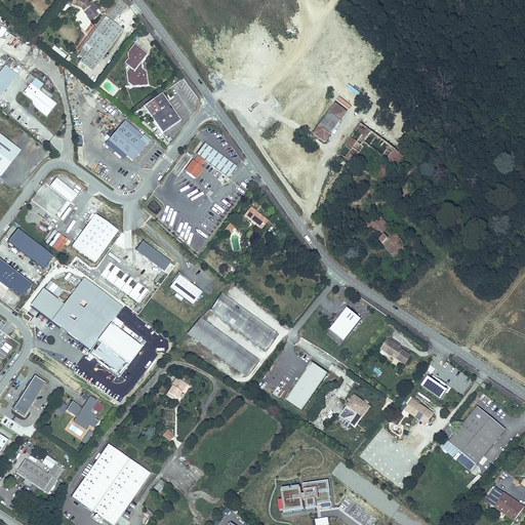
[(72,0),(71,3),(75,5),(74,7),(80,10),(82,12),(83,12),(90,23),(99,16),(98,15),(95,11),(97,9),(98,9),(93,4),(91,5),(87,0),(86,0),(72,0)]
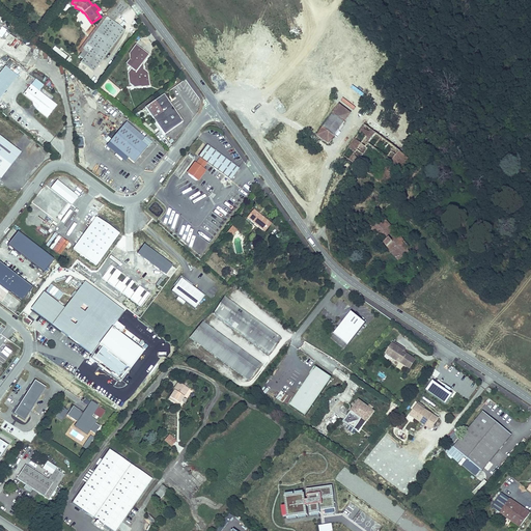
[(106,18),(82,49),(83,50),(79,57),(82,59),(79,63),(92,74),(124,31),(106,18)]
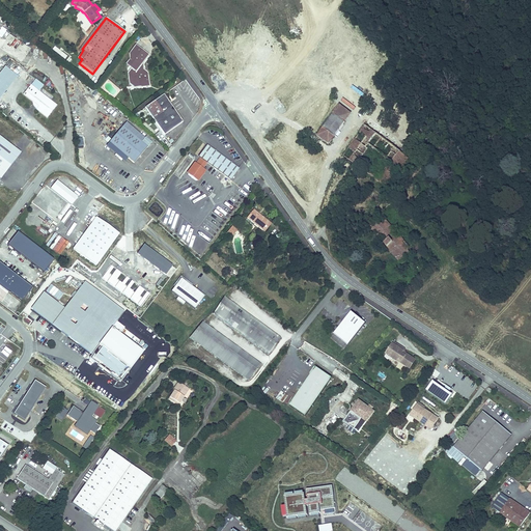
[(2,36),(14,44),(17,38),(6,31),(2,36)]
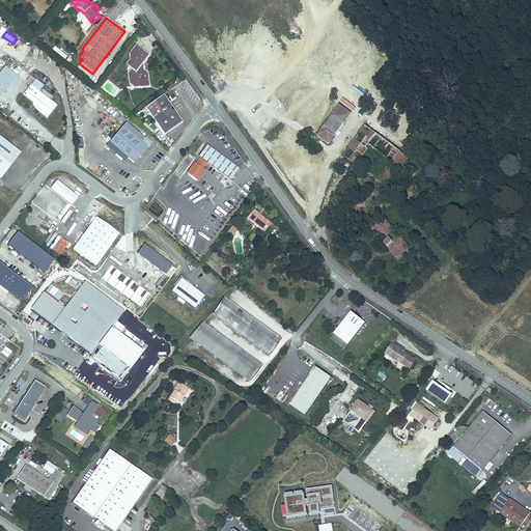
[(130,70),(127,74),(128,84),(134,89),(149,87),(147,74),(143,71),(142,63),(148,56),(135,46),(128,56),(128,61),(124,65),(130,70)]
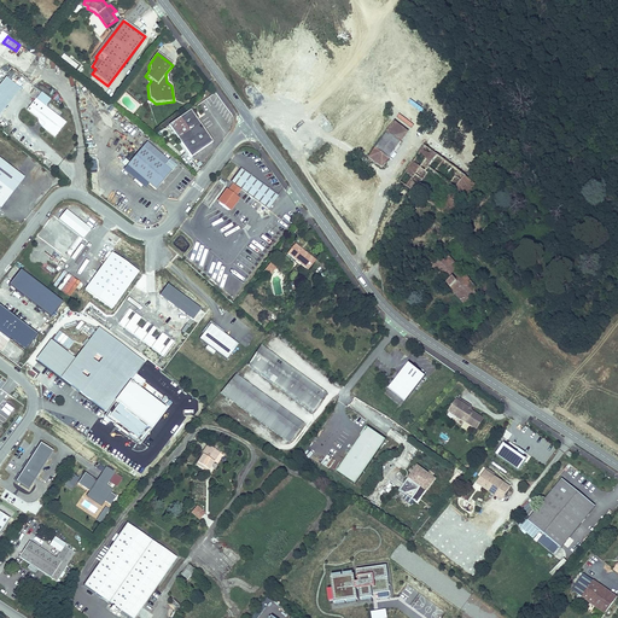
[(64,54),(60,57),(75,68),(77,65),(64,54)]
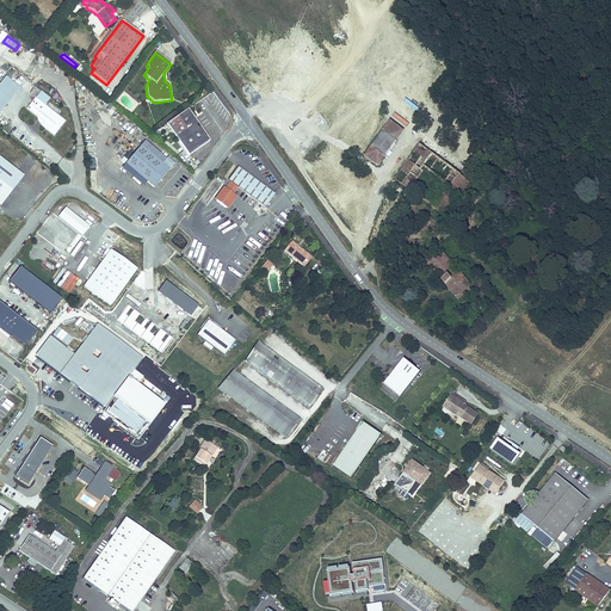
[(0,111),(20,87),(6,76),(0,84),(0,111)]
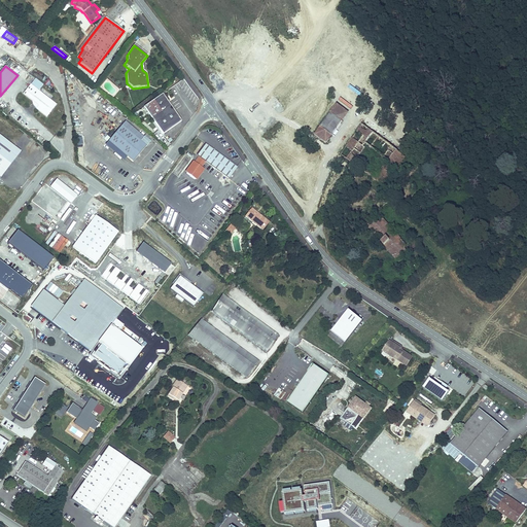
[(35,78),(30,84),(38,91),(43,84),(35,78)]
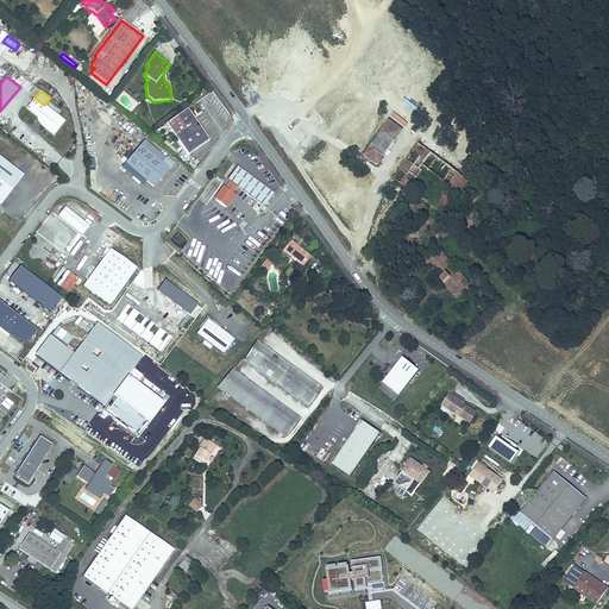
[(35,98),(26,108),(37,117),(44,123),(42,126),(55,136),(66,120),(44,105),(35,98)]
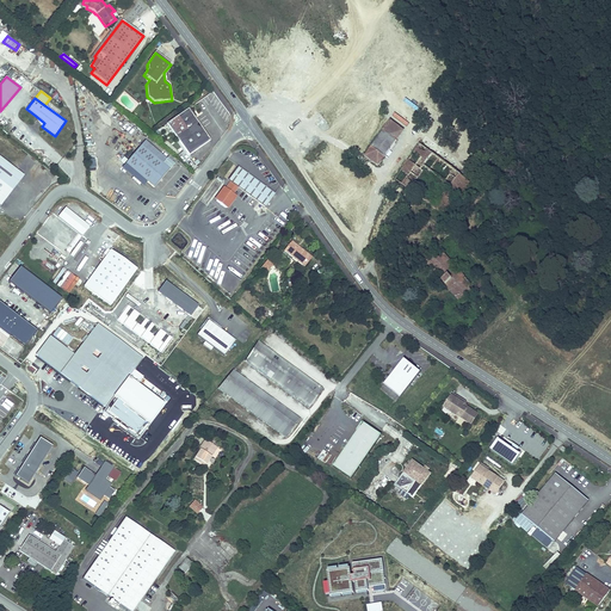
[(210,141),(189,110),(167,124),(189,155),(210,141)]
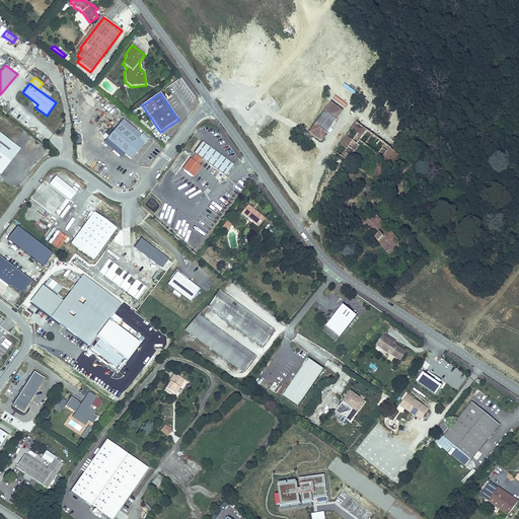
[(344,109),(332,101),(310,132),(321,140),(344,109)]
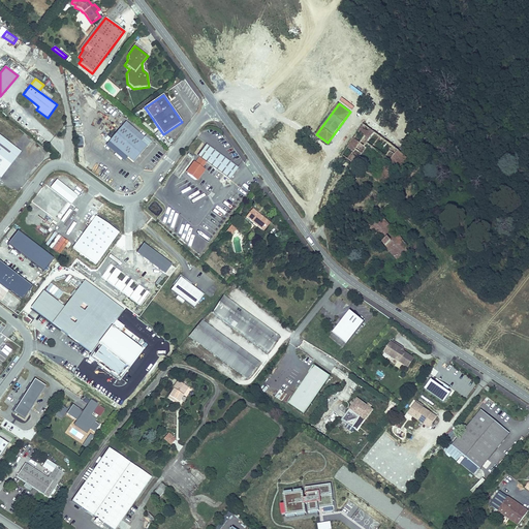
[(126,122),(123,126),(141,142),(145,137),(126,122)]
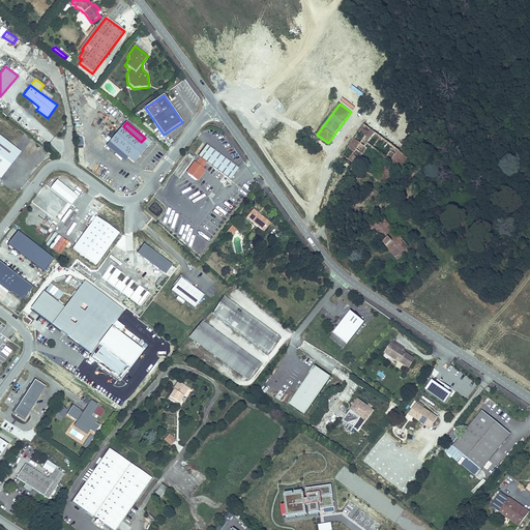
[(364,143),(378,153),(386,142),(363,124),(341,155),(354,165),(365,148),(362,146),(364,143)]
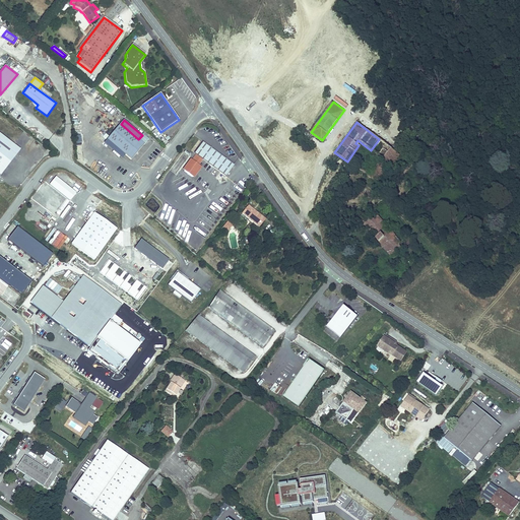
[(138,139),(121,124),(108,139),(126,154),(131,159),(144,144),(138,139)]
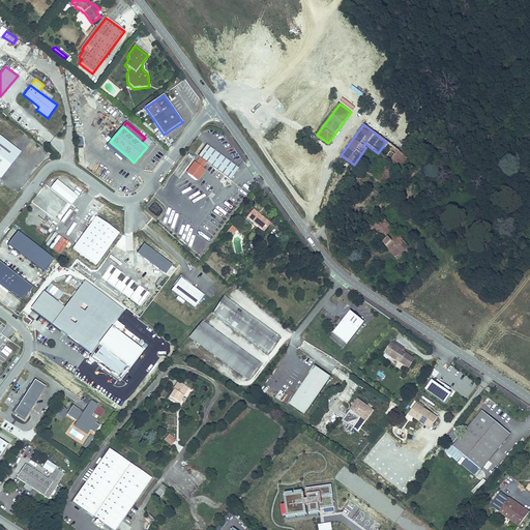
[(21,152),(0,136),(0,178),(0,179),(21,152)]
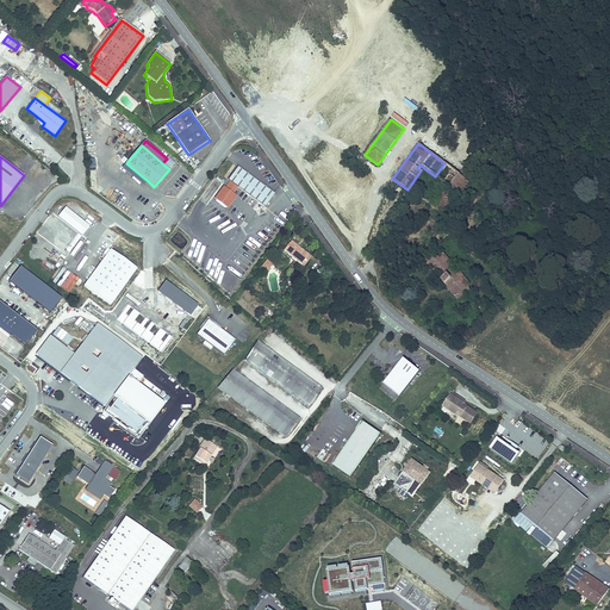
[(148,181),(126,163),(122,168),(143,186),(148,181)]
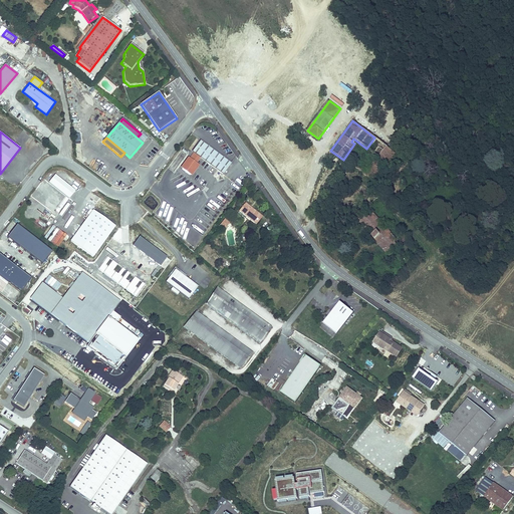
[(374,138),(366,149),(377,157),(364,175),(373,182),(395,152),(374,138)]
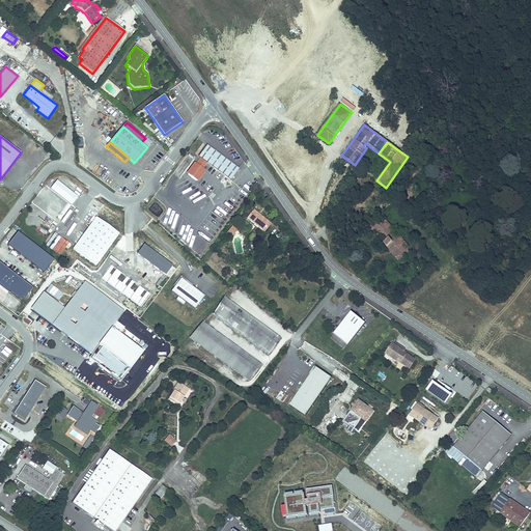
[(207,145),(198,157),(200,158),(196,164),(194,163),(186,173),(198,182),(205,171),(202,169),(207,163),(231,180),(240,169),(207,145)]
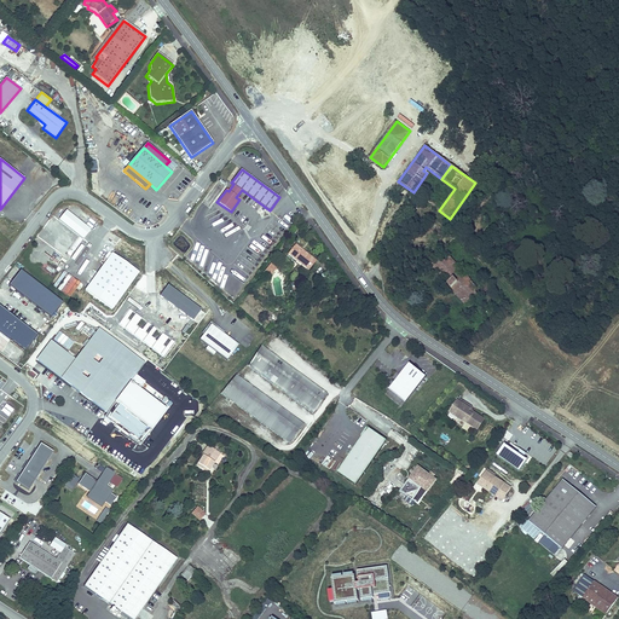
[(91,230),(67,210),(59,220),(84,238),(91,230)]
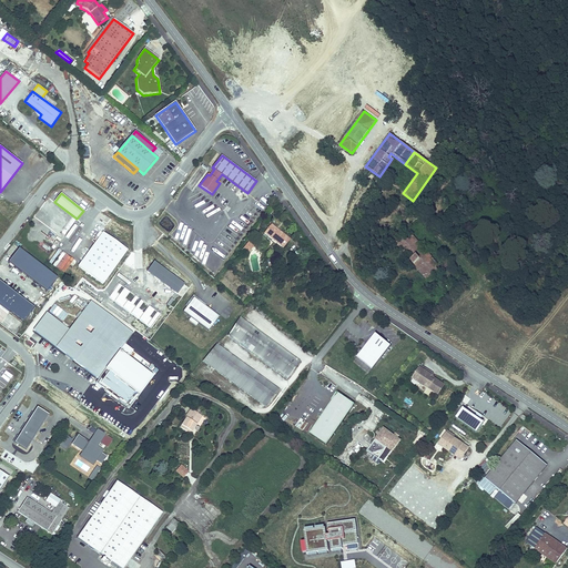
[(53,201),(50,204),(59,212),(61,209),(53,201)]
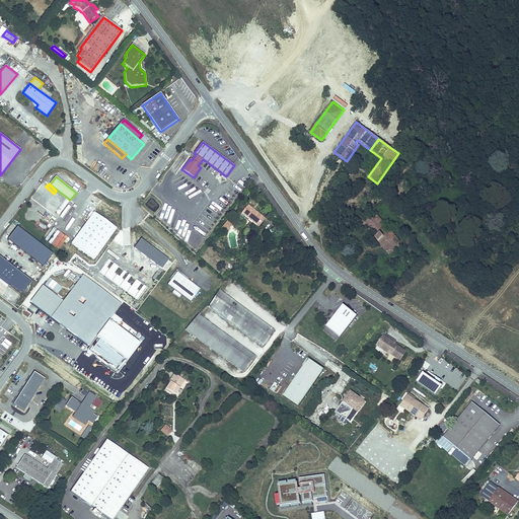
[(41,213),(54,222),(61,212),(49,203),(41,213)]
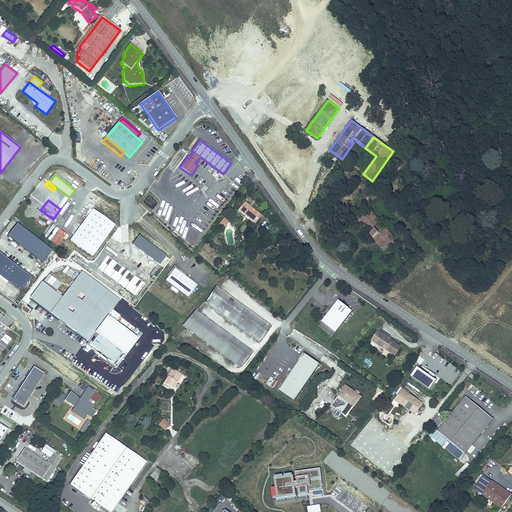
[(262,216),(244,203),(238,210),(255,224),(262,216)]
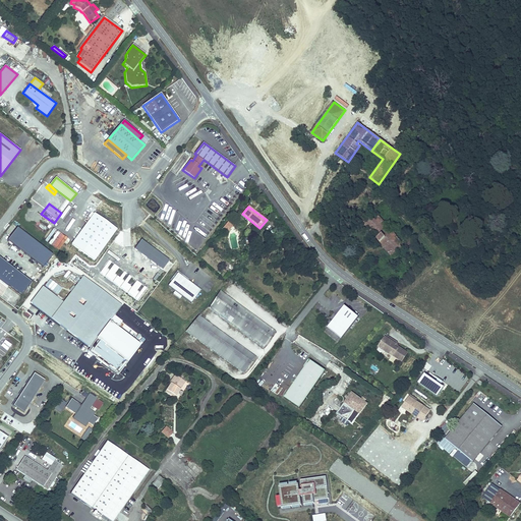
[(94,261),(117,229),(95,214),(72,245),(94,261)]
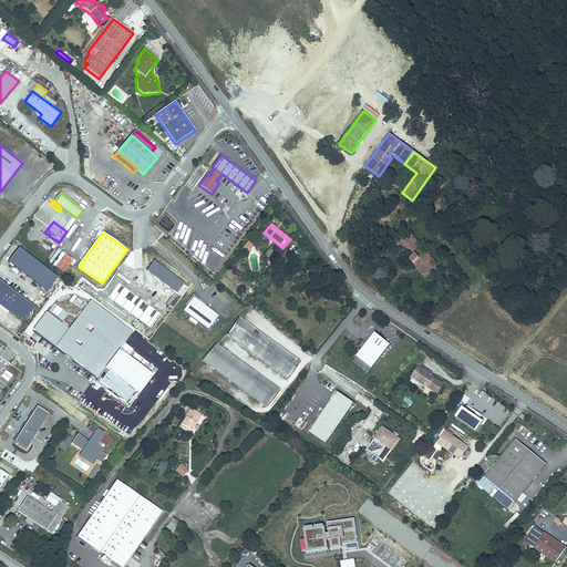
[(437,264),(410,233),(395,245),(426,280),(435,272),(432,269),(437,264)]
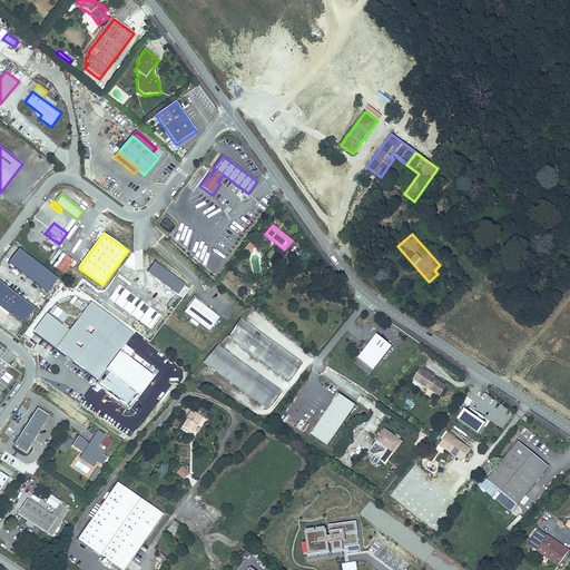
[(255,247),(249,243),(244,249),(249,254),(255,247)]
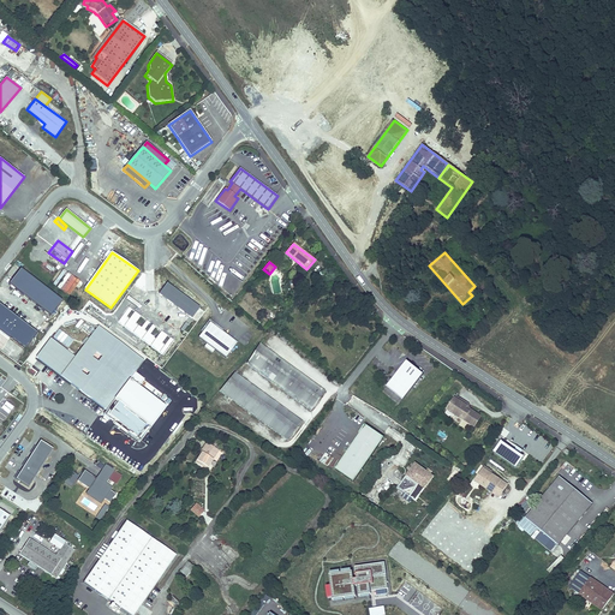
[(55,286),(66,272),(60,268),(51,282),(55,286)]
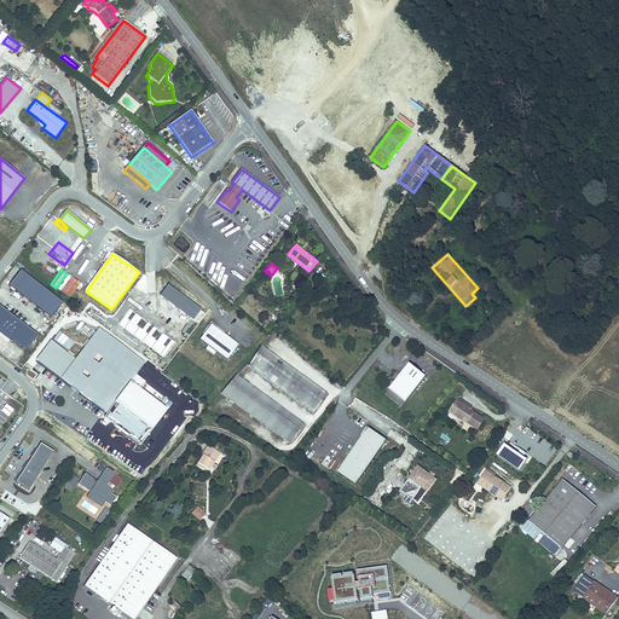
[(10,287),(52,318),(63,302),(21,271),(10,287)]
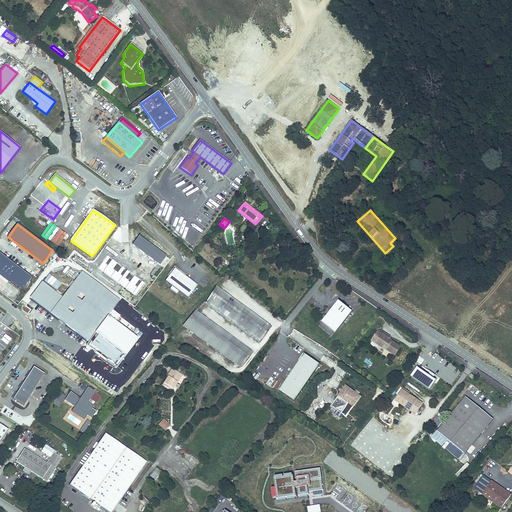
[(57,227),(48,239),(57,246),(66,234),(57,227)]
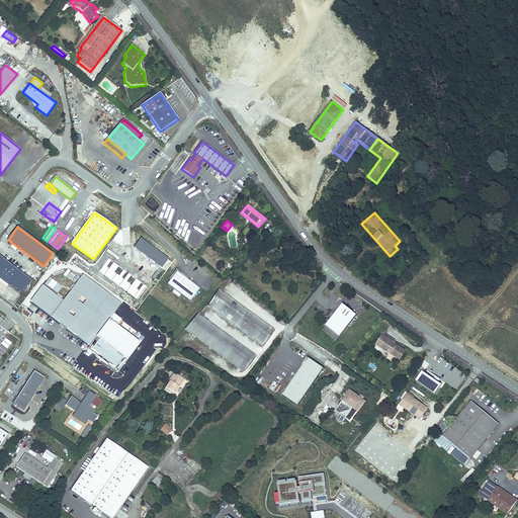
[(169,259),(141,238),(134,247),(162,268),(169,259)]
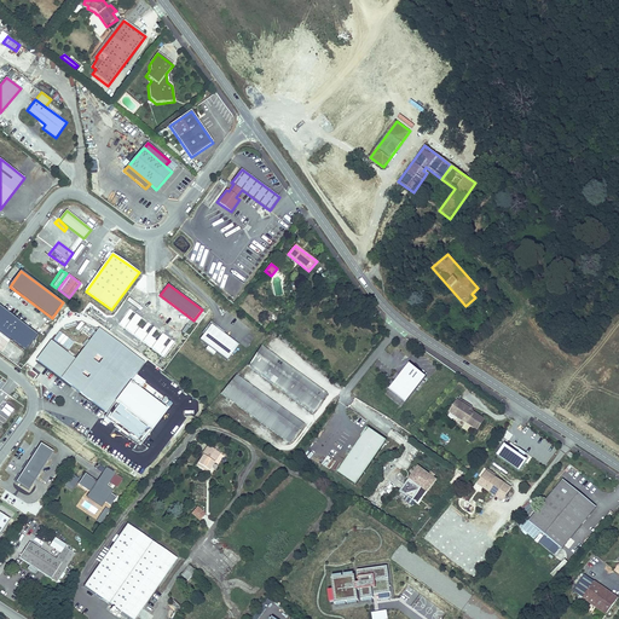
[(472,294),(475,298),(466,306),(468,310),(484,295),(478,288),(472,294)]
